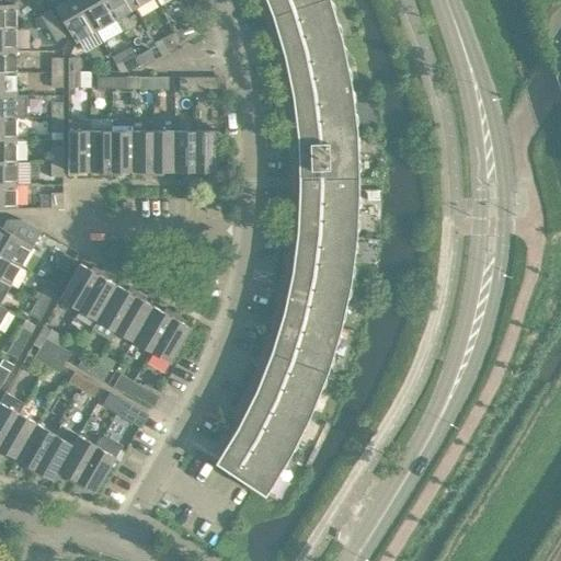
[(76,42),(96,30),(79,0),(67,0),(55,7),(76,42)]
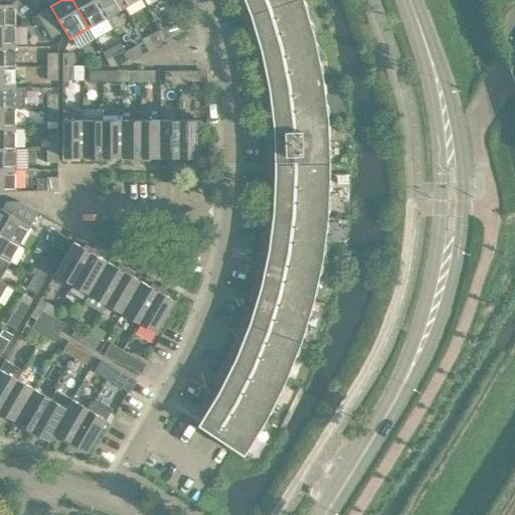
[(95,0),(72,0),(89,27),(106,18),(95,0)]
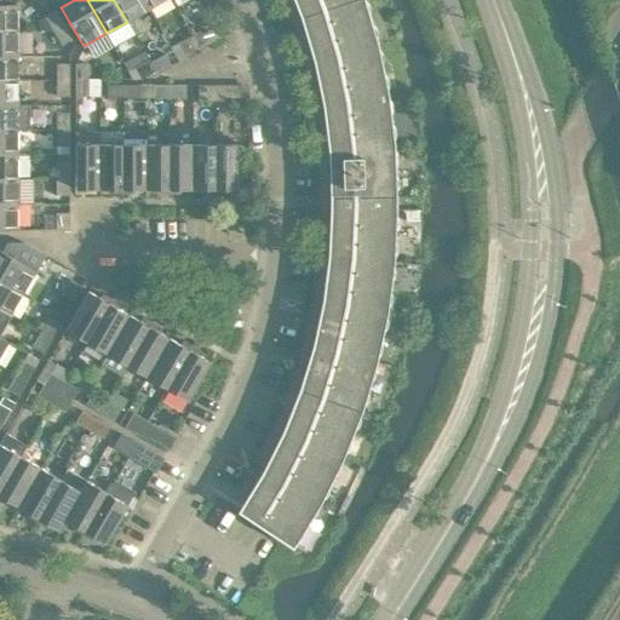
[(114,0),(127,22),(149,10),(143,0),(114,0)]
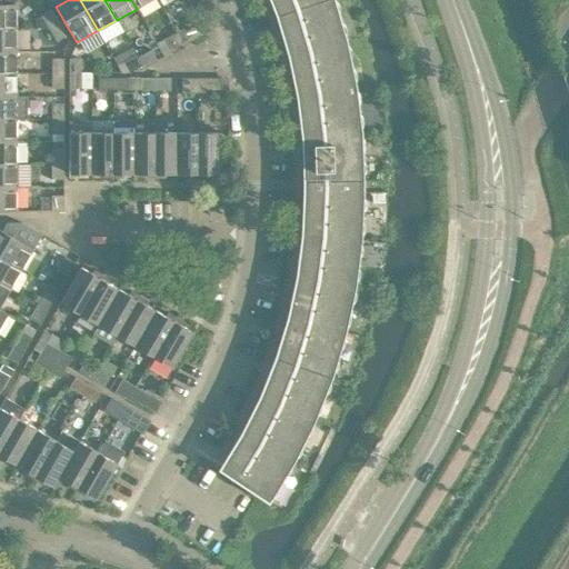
[(270,0),(271,2),(275,11),(276,16),(320,0),(270,0)]
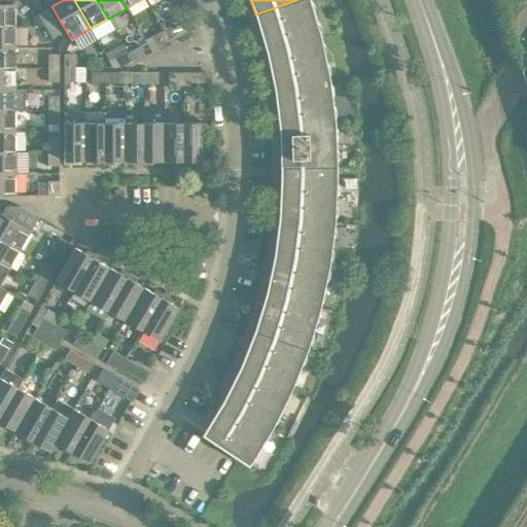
[(311,0),(296,0),(255,14),(259,28),(264,40),(266,48),(267,51),(321,37),(320,32),(315,34),(307,2),(311,0)]
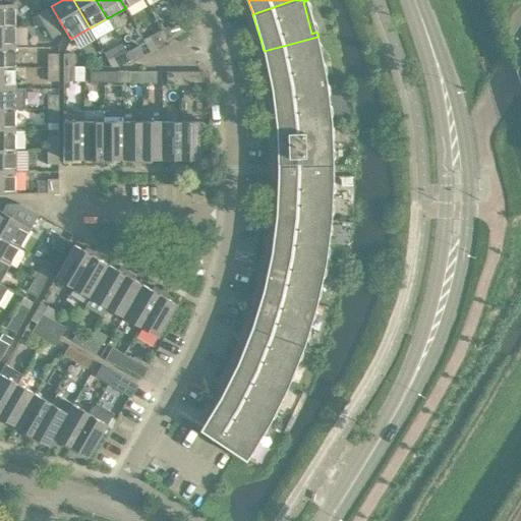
[(0,3),(0,24),(14,25),(15,4),(0,3)]
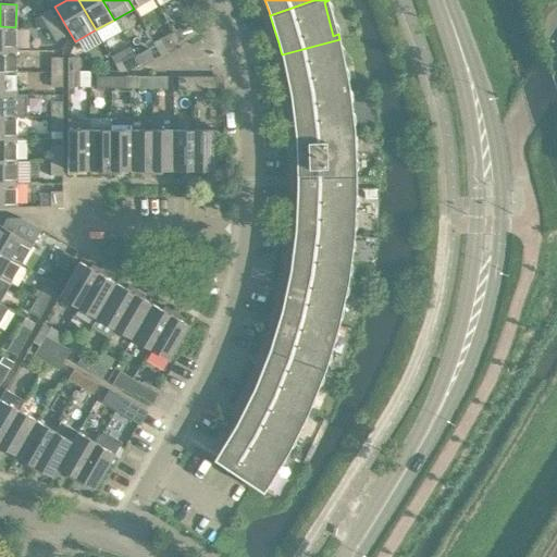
[(58,21),(57,19),(51,9),(40,14),(48,27),(58,21)]
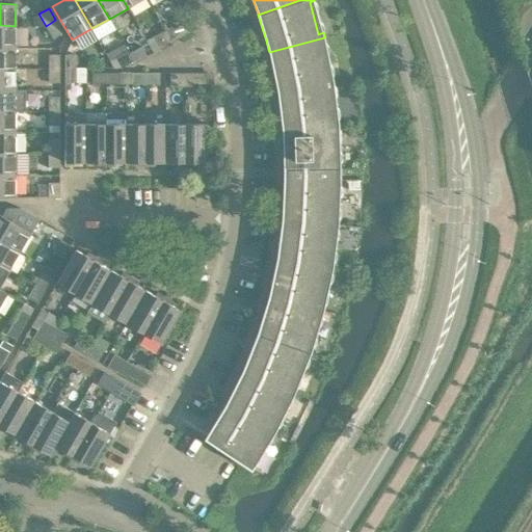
[(53,38),(62,32),(55,20),(46,26),(53,38)]
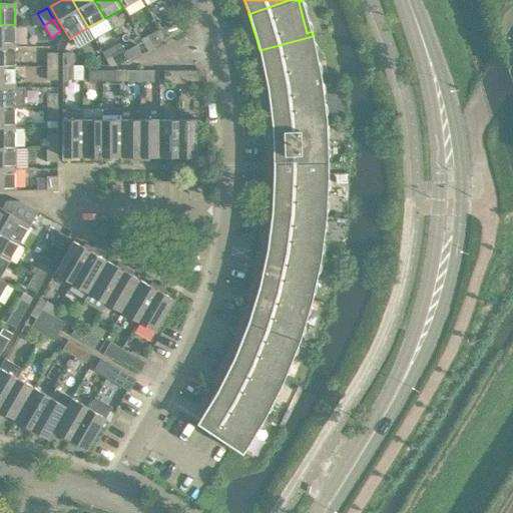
[(14,25),(0,24),(0,45),(14,46),(14,25)]
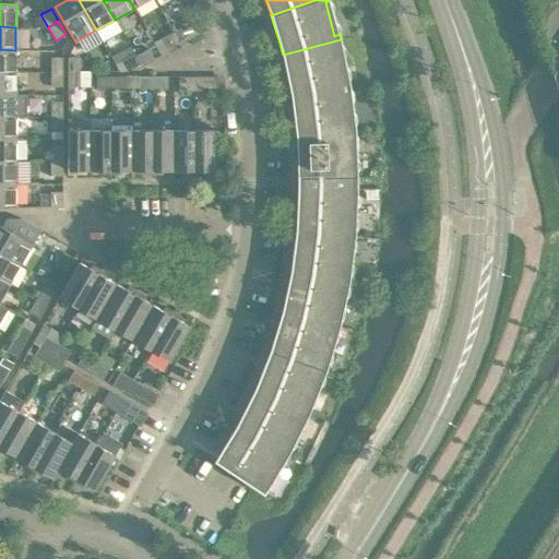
[(177,46),(188,40),(180,27),(169,33),(177,46)]
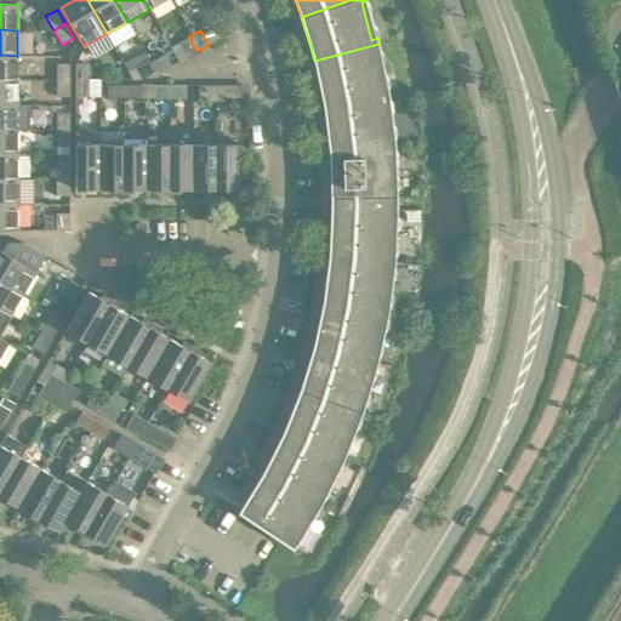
[(186,57),(197,51),(188,36),(178,43),(186,57)]
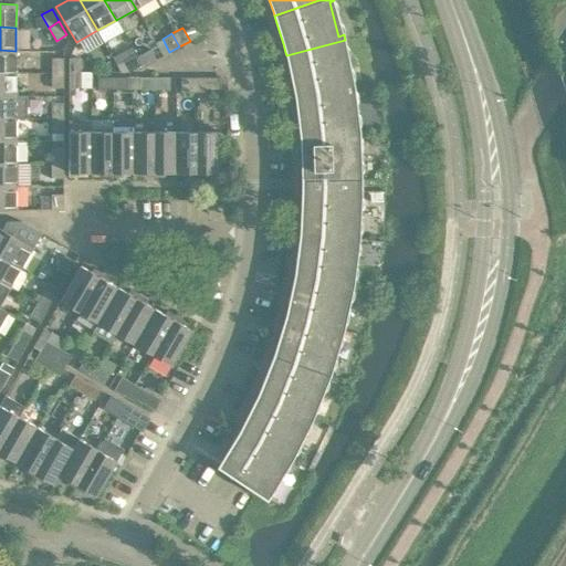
[(345,40),(286,55),(290,70),(292,83),(294,93),(294,95),(355,85),(354,80),(348,81),(342,45),(346,44),(345,40)]
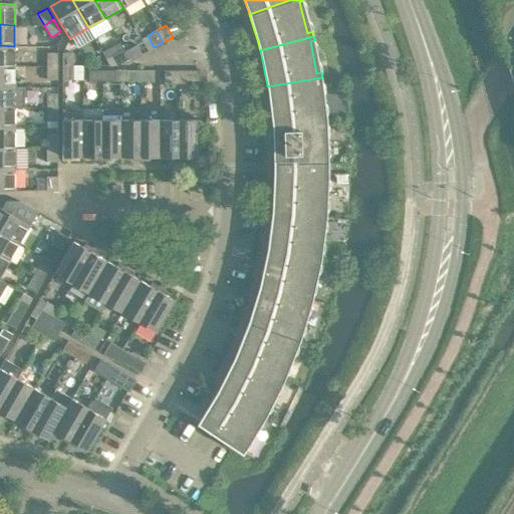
[(122,49),(129,59),(130,61),(143,54),(137,44),(125,51),(124,48),(122,49)]
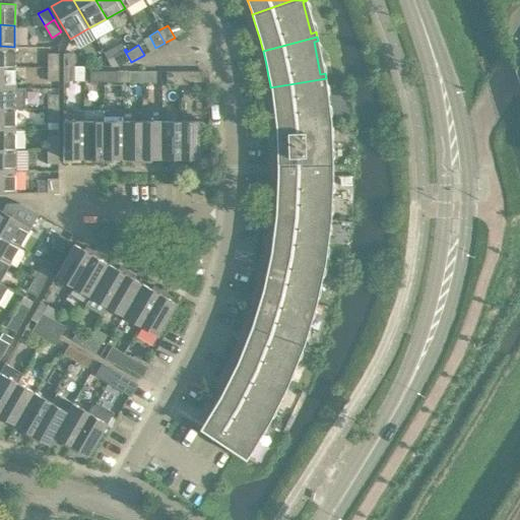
[(14,47),(0,46),(0,67),(14,67),(14,47)]
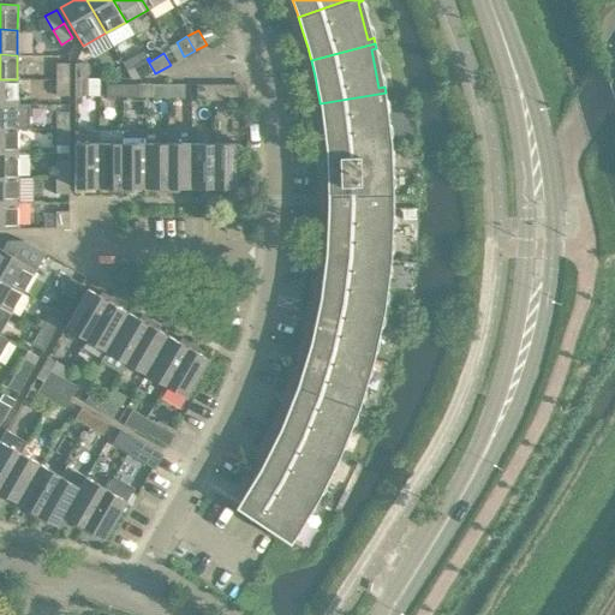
[(154,71),(147,59),(133,66),(139,78),(154,71)]
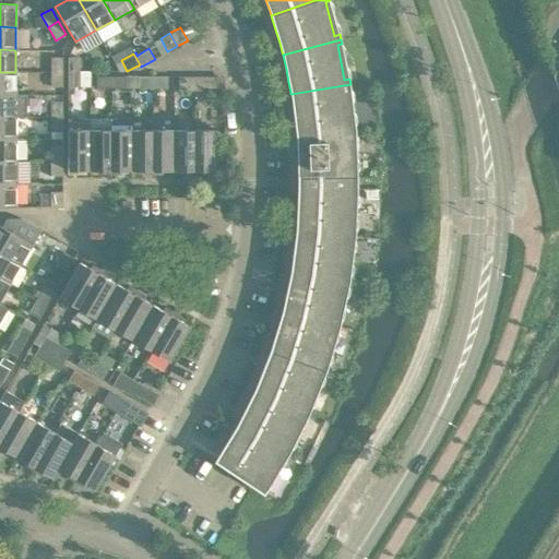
[(50,72),(63,72),(63,57),(50,57),(50,72)]
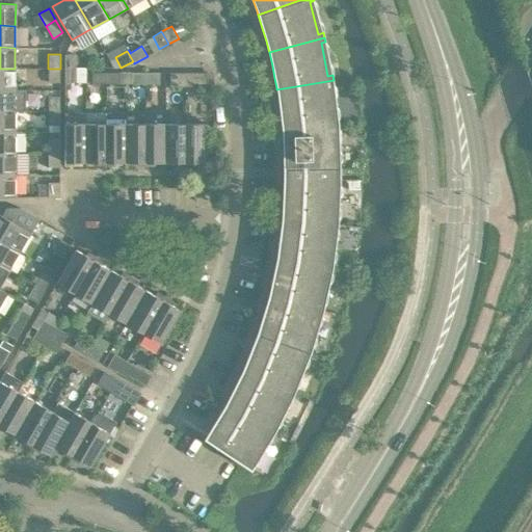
[(76,69),(76,54),(64,54),(64,69),(76,69)]
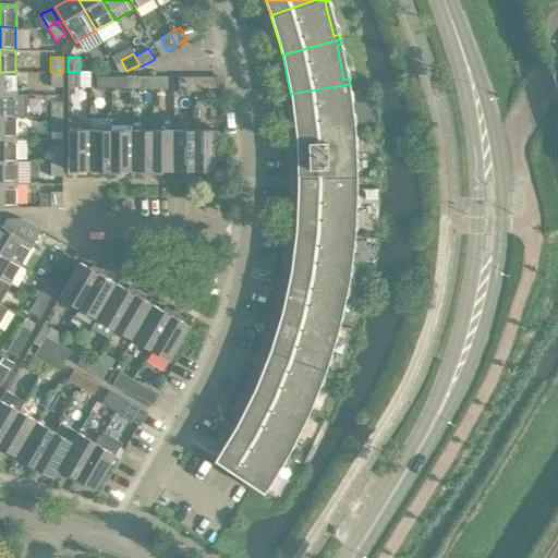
[(15,72),(0,72),(0,94),(15,94),(15,72)]
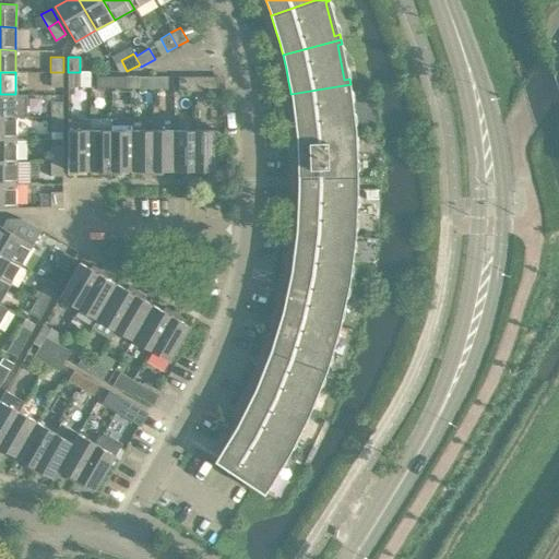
[(50,72),(50,86),(63,86),(63,72),(50,72)]
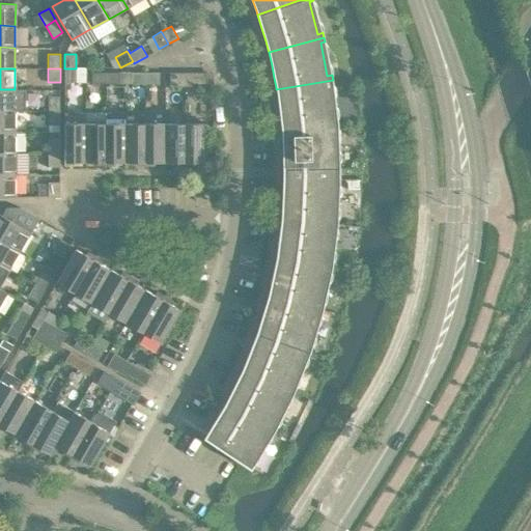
[(64,82),(76,82),(76,68),(64,68),(64,82)]
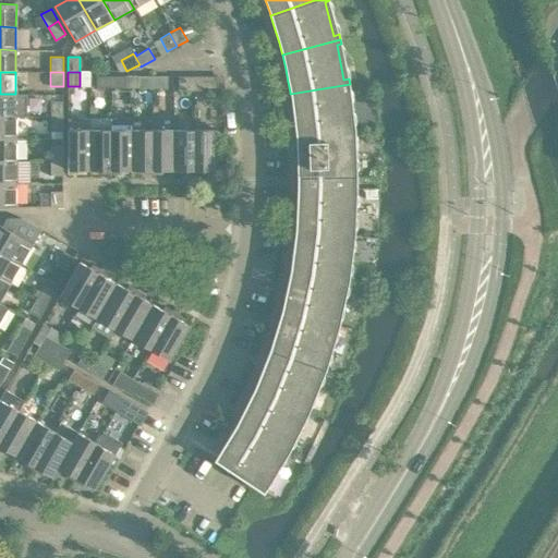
[(97,88),(110,88),(110,75),(96,75),(97,88)]
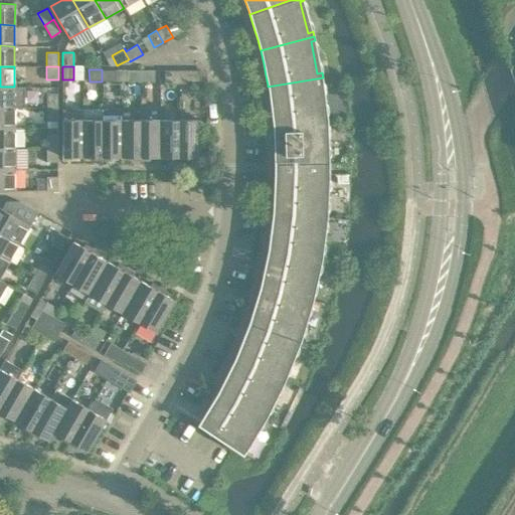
[(102,81),(117,81),(117,69),(102,69),(102,81)]
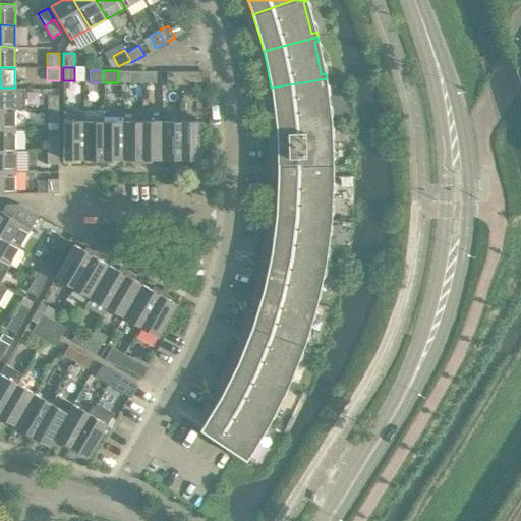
[(129,82),(142,82),(142,71),(129,71),(129,82)]
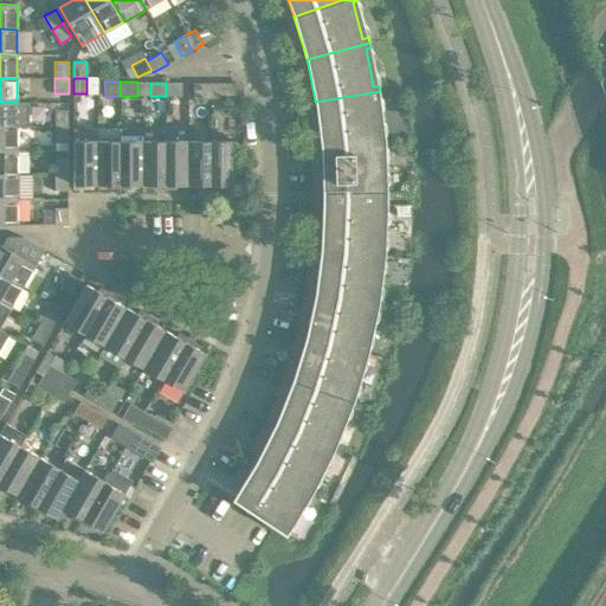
[(166,83),(166,96),(181,96),(181,83),(166,83)]
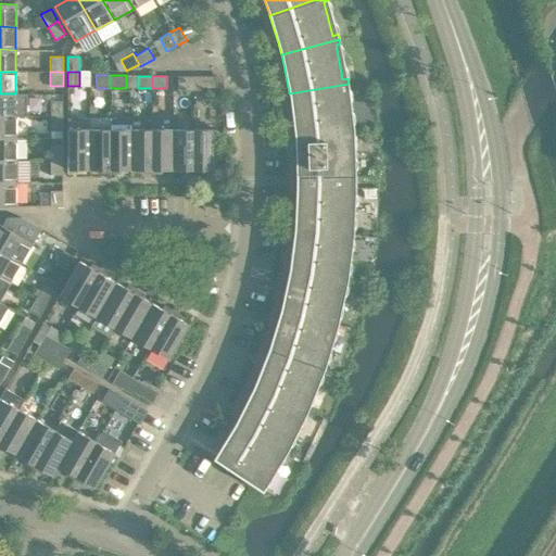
[(178,90),(189,90),(189,76),(177,76),(178,90)]
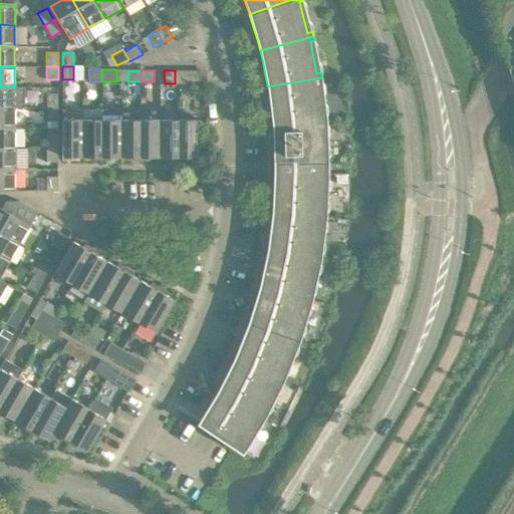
[(187,84),(186,70),(175,70),(175,83),(187,84)]
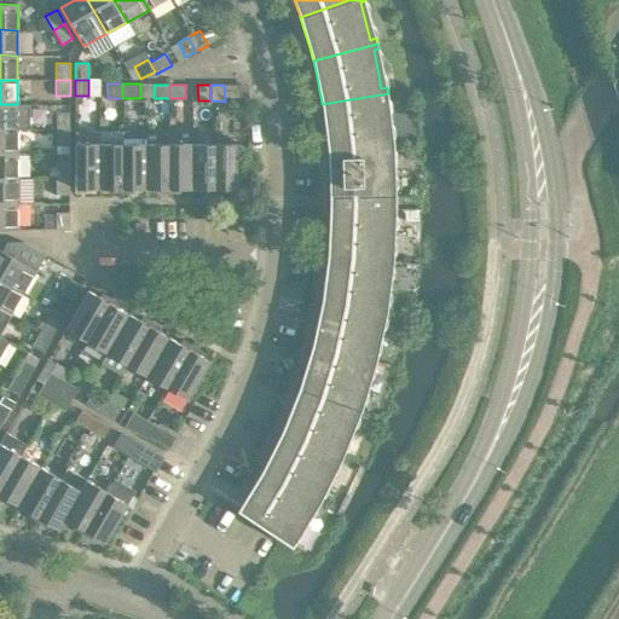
[(388,93),(322,104),(324,119),(325,129),(328,149),(394,144),(394,138),(388,139),(383,99),(388,98),(388,93)]
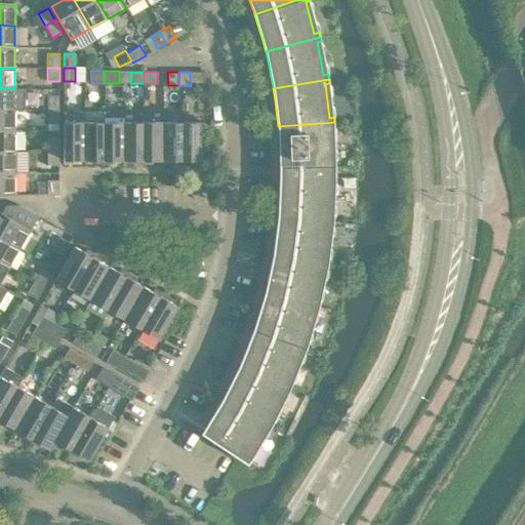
[(25,88),(14,88),(0,88),(0,109),(14,110),(14,109),(25,109),(25,88)]
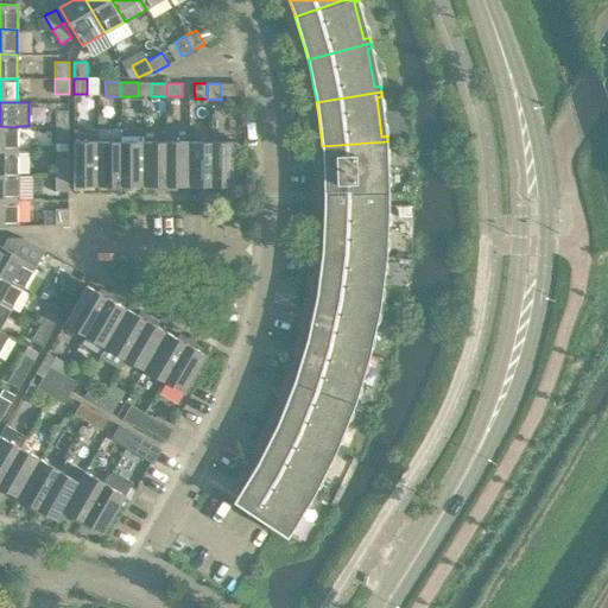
[(56,127),(69,127),(69,111),(56,109),(56,127)]
